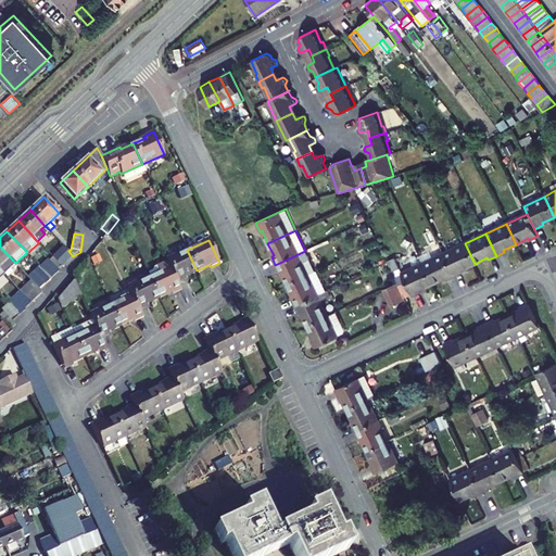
[(444,253),(454,276),(463,272),(462,269),(475,264),(465,243),(444,253)]
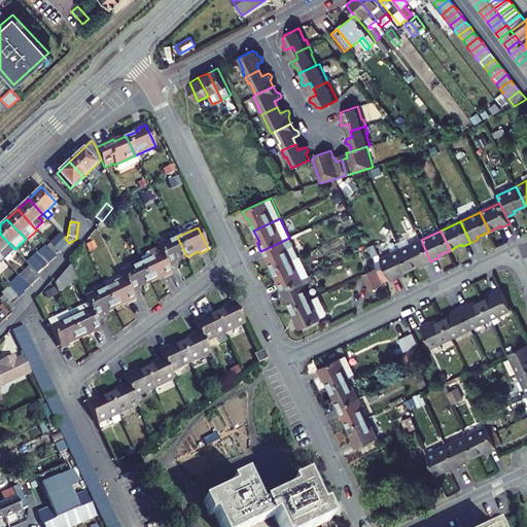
[(50,244),(58,252),(69,243),(65,238),(60,233),(49,243),(50,244)]
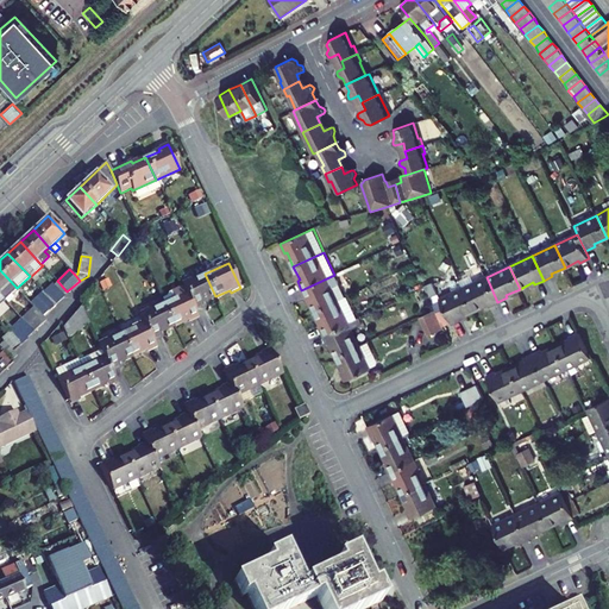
[(0,295),(5,301),(17,289),(17,288),(0,270),(0,295)]
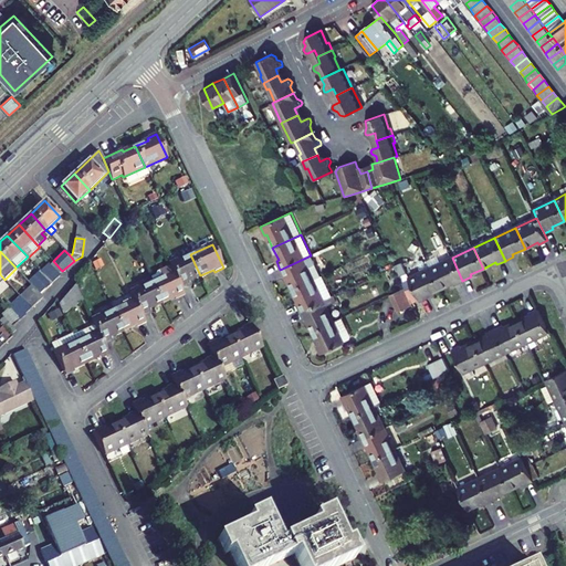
[(170,266),(180,287),(189,284),(188,282),(200,275),(190,254),(169,265),(170,266)]
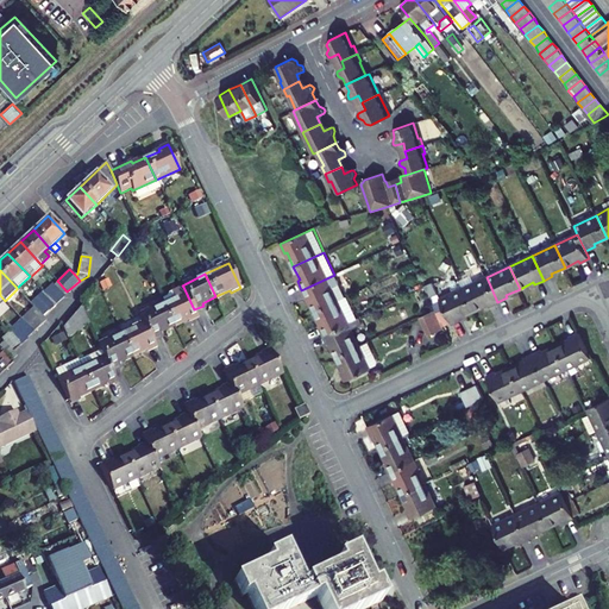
[(308,297),(314,312),(345,297),(334,275),(301,290),(306,299),(308,297)]
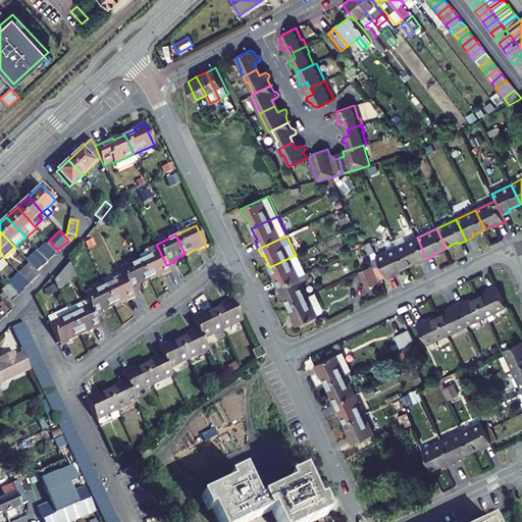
[(397,247),(406,266),(418,261),(419,262),(426,259),(417,238),(397,247)]
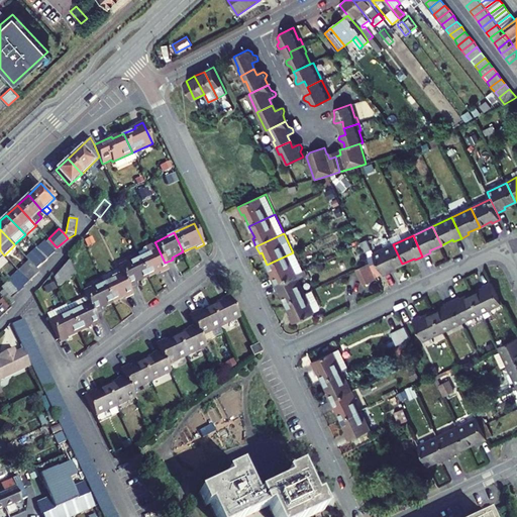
[(57,247),(49,239),(45,242),(44,241),(37,248),(47,259),(55,252),(54,251),(57,247)]
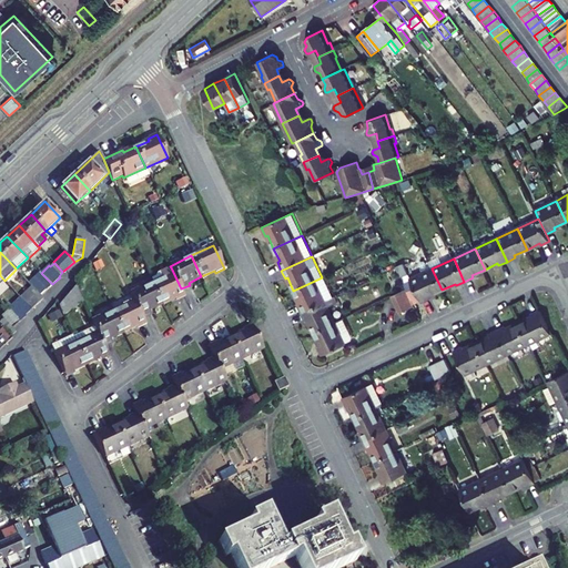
[(152,284),(162,304),(174,298),(175,301),(184,296),(181,288),(171,267),(156,273),(154,277),(150,280),(152,284)]
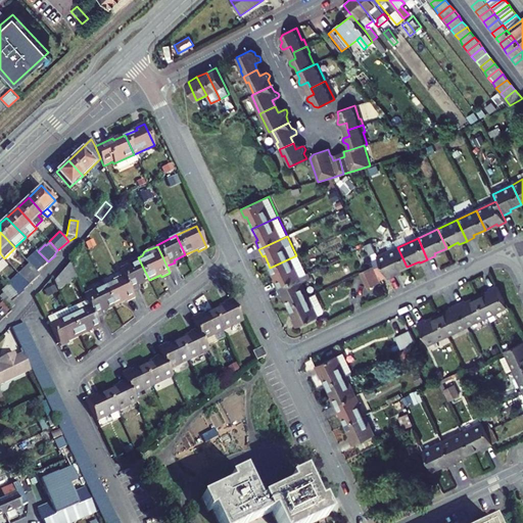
[(388,278),(396,274),(395,272),(407,267),(397,247),(378,256),(388,278)]
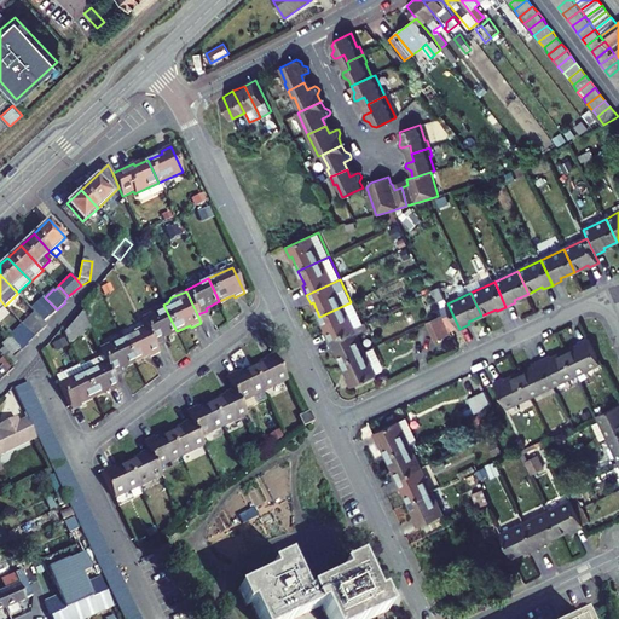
[(44,322),(57,310),(45,298),(44,296),(30,307),(35,312),(44,322)]
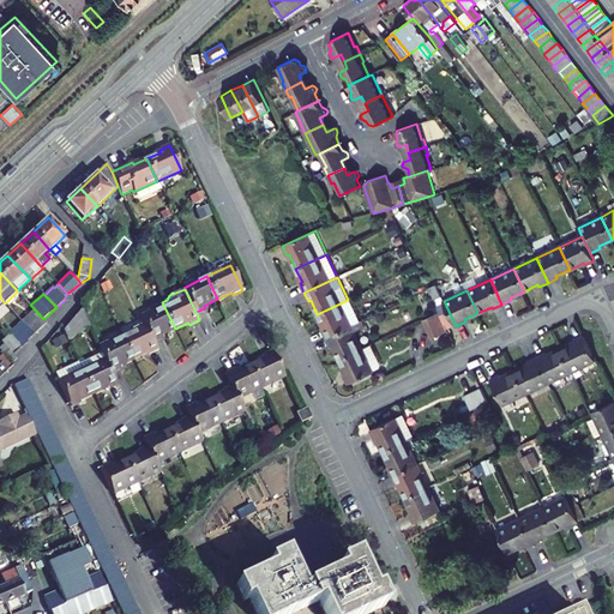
[(321,329),(326,338),(360,321),(349,299),(348,300),(317,314),(324,327),(321,329)]
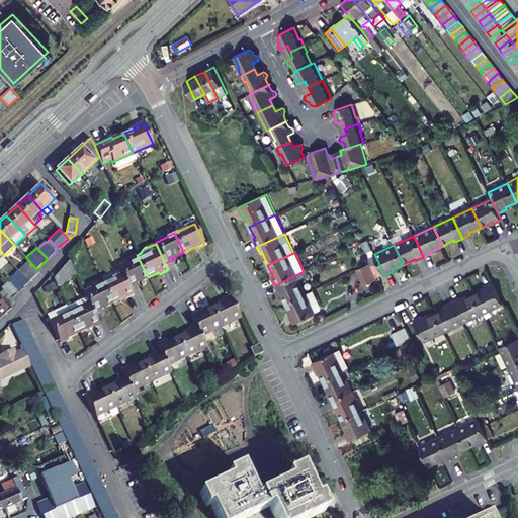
[(136,283),(148,277),(139,259),(119,268),(122,274),(130,288),(137,285),(136,283)]
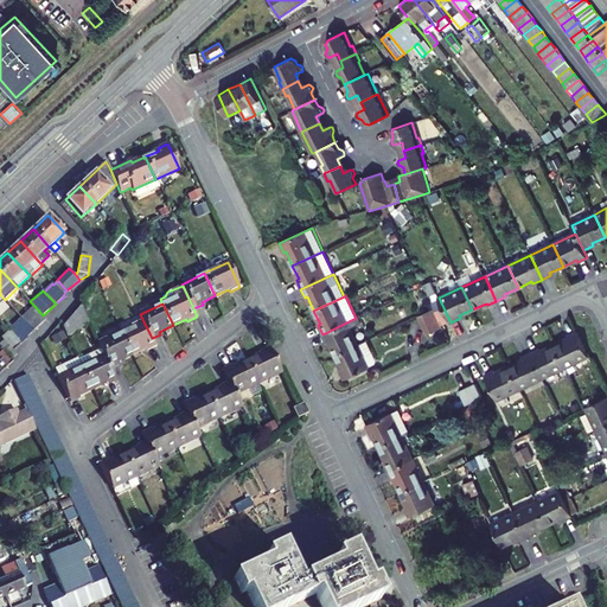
[(21,318),(33,331),(46,319),(43,315),(34,306),(21,318)]
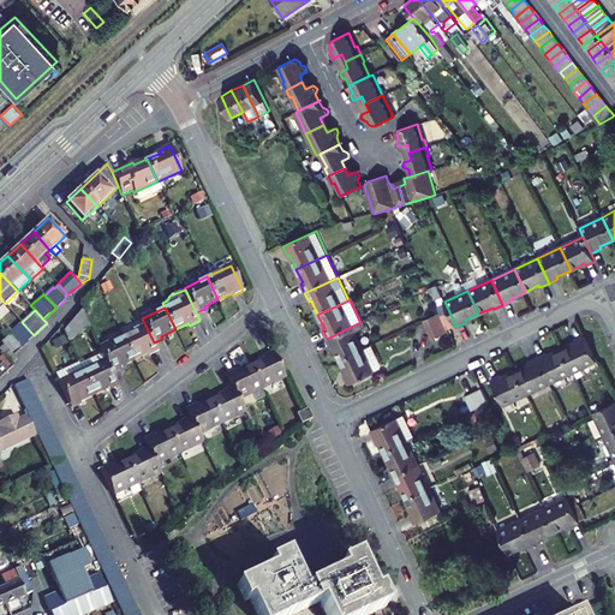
[(63,332),(69,342),(90,328),(81,310),(63,332)]
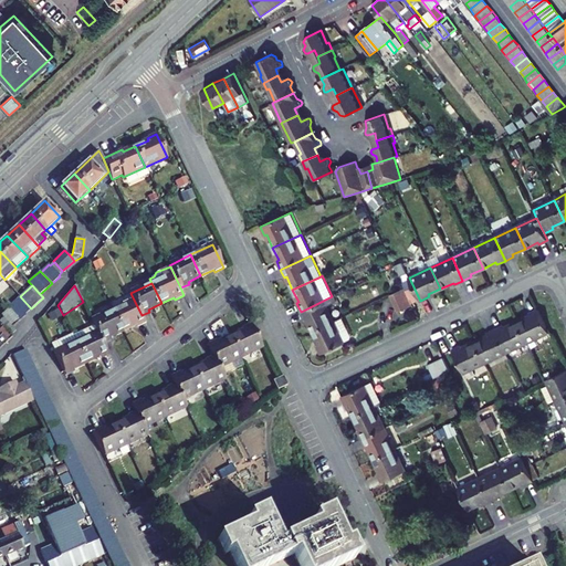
[(398,312),(412,305),(405,287),(390,295),(398,312)]
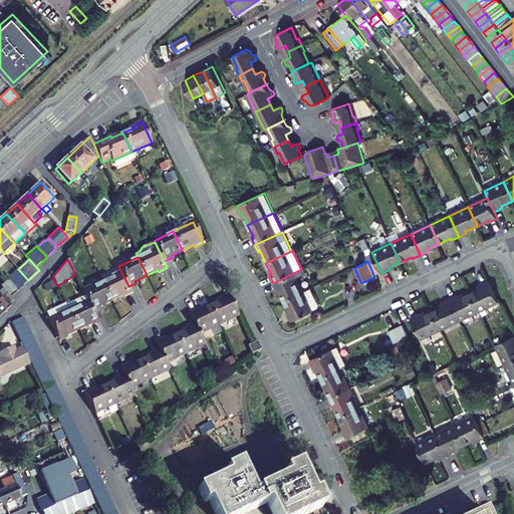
[(8,280),(18,291),(24,285),(23,285),(28,280),(18,269),(7,279),(8,280)]
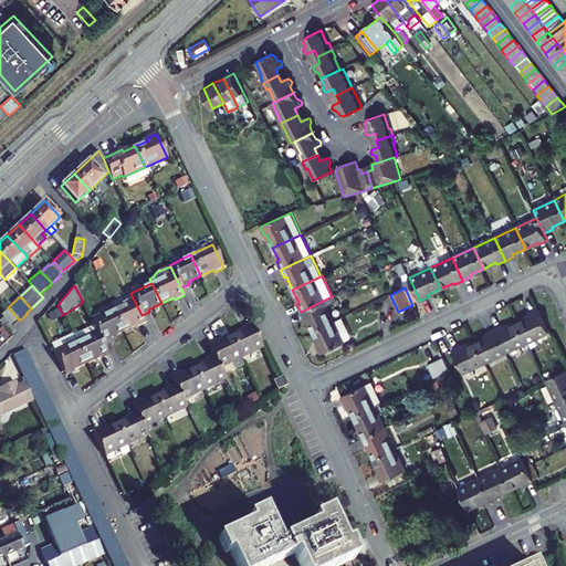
[(306,320),(312,332),(333,322),(326,306),(336,302),(334,296),(332,296),(301,312),(305,321),(306,320)]
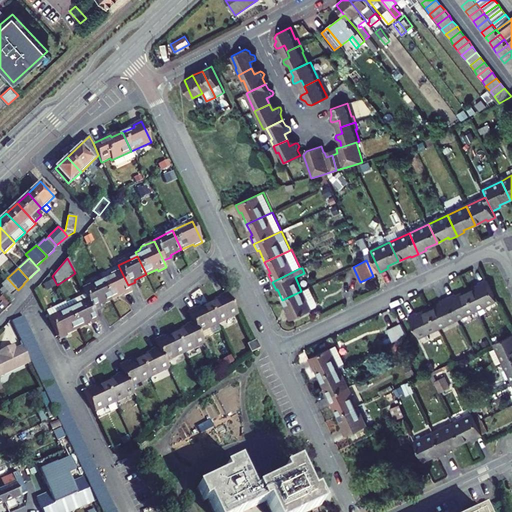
[(102,280),(111,299),(122,294),(123,296),(131,292),(128,285),(121,271),(102,280)]
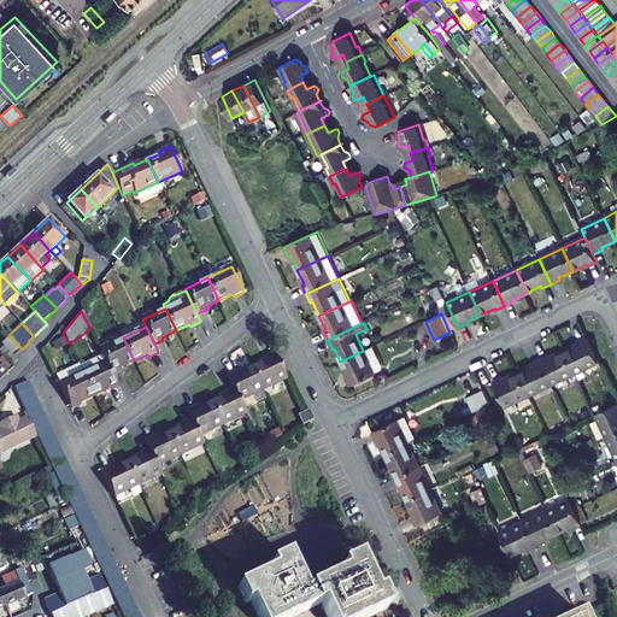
[(4,346),(0,348),(0,351),(13,365),(17,360),(13,357),(22,350),(10,336),(1,344),(4,346)]
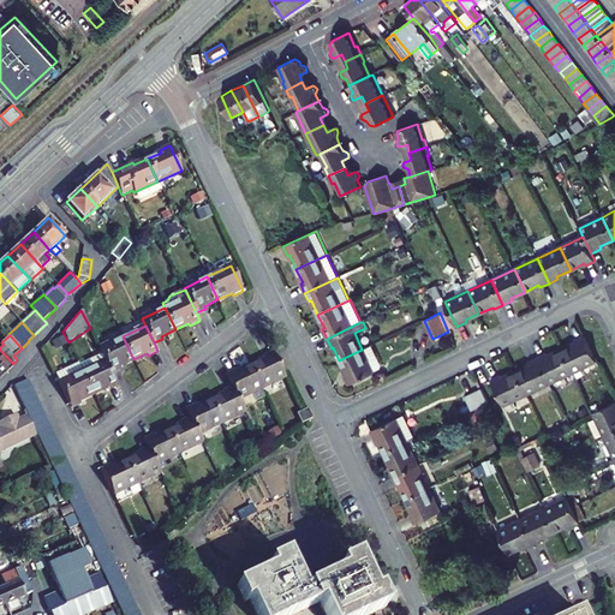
[(573,372),(596,360),(585,335),(574,340),(575,342),(562,350),(573,372)]
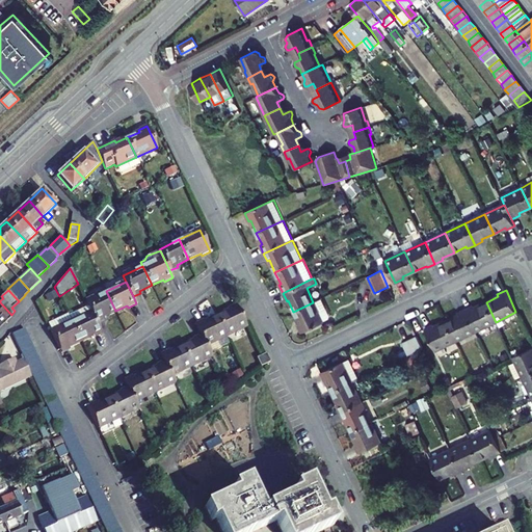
[(88,307),(96,322),(104,319),(103,317),(115,311),(106,291),(85,301),(88,307)]
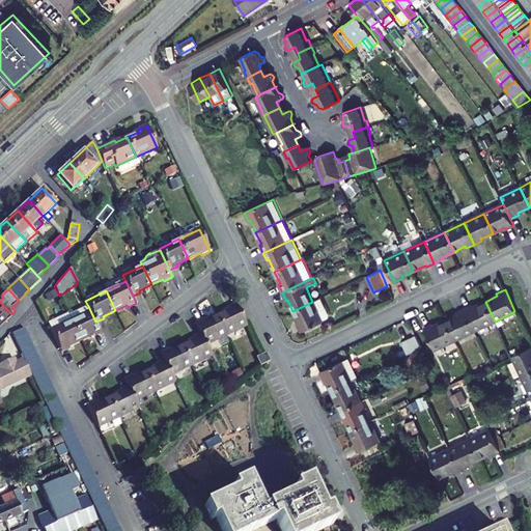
[(312,302),(292,311),(299,324),(297,324),(301,333),(323,323),(322,322),(316,311),(325,307),(320,298),(312,302)]
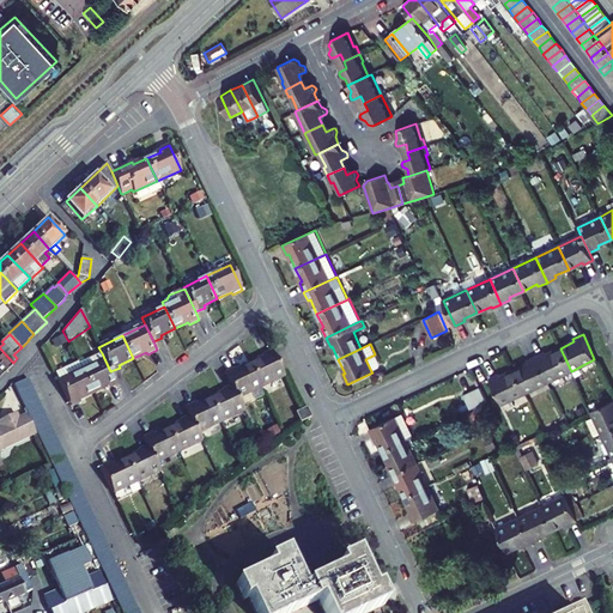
[(548,382),(571,371),(560,349),(546,354),(546,352),(536,357),(548,382)]
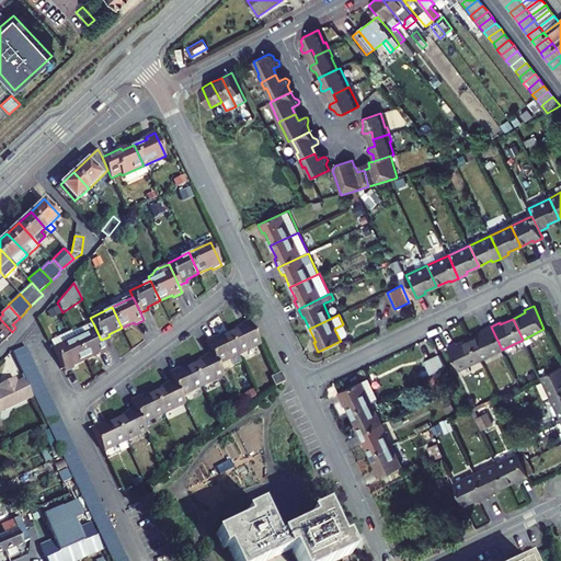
[(238,355),(260,344),(249,322),(240,327),(241,328),(228,334),(238,355)]
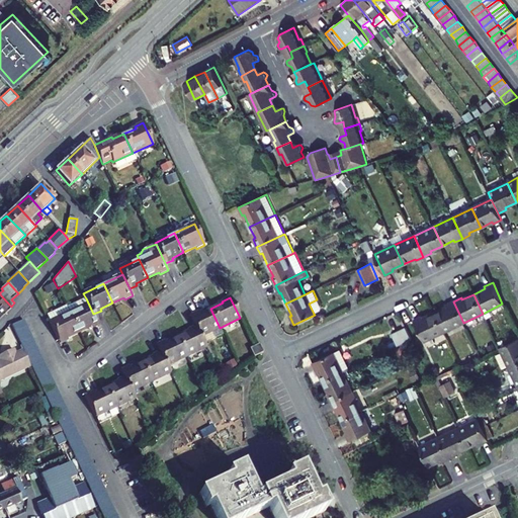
[(67,308),(78,332),(90,327),(90,329),(98,325),(93,314),(86,298),(67,308)]
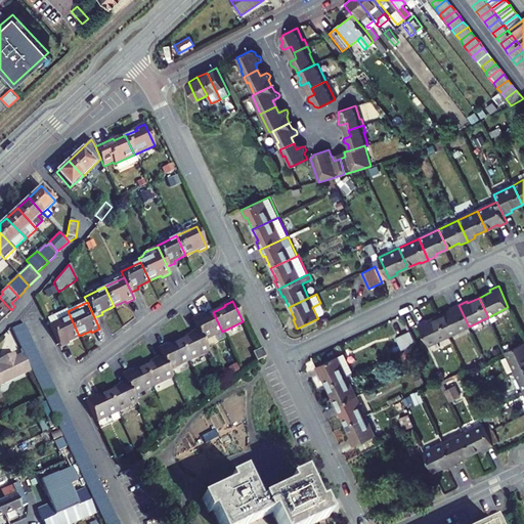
[(312,307),(317,317),(324,314),(324,312),(320,303),(312,307)]
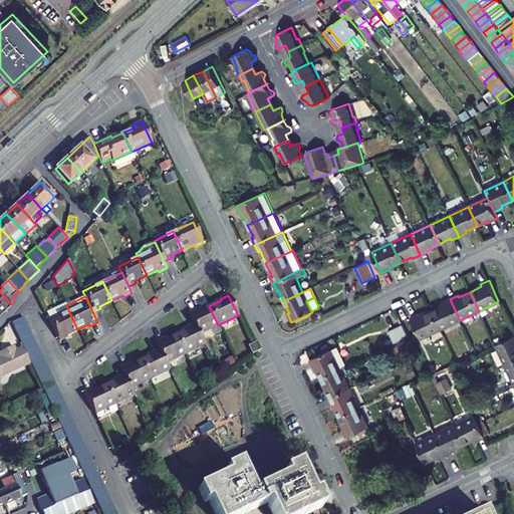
[(441,329),(460,320),(450,299),(442,303),(443,304),(432,310),(441,329)]
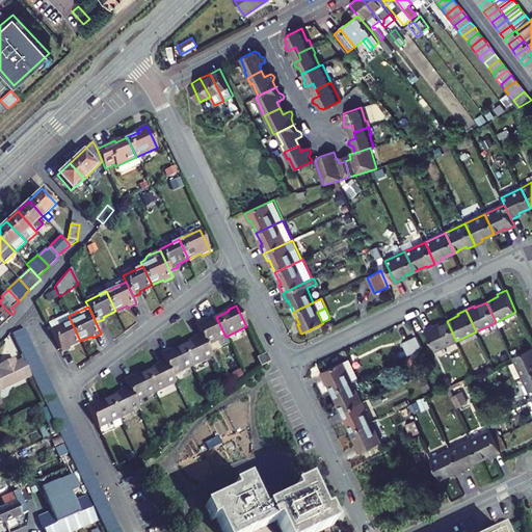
[(48,325),(60,353),(70,349),(69,347),(80,341),(69,316),(68,314),(52,321),(53,323),(48,325)]
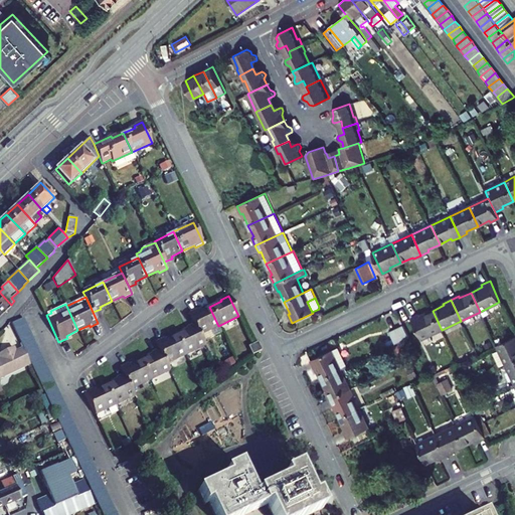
[(199,335),(218,326),(209,307),(198,312),(197,311),(189,314),(194,324),(199,335)]
